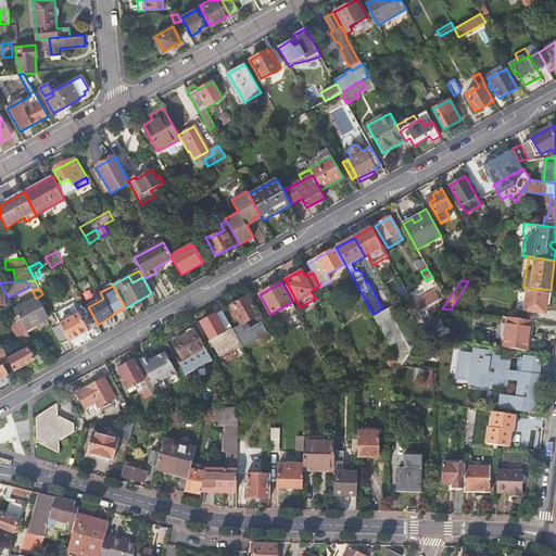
[(434,290),(413,302),(418,311),(439,299),(434,290)]
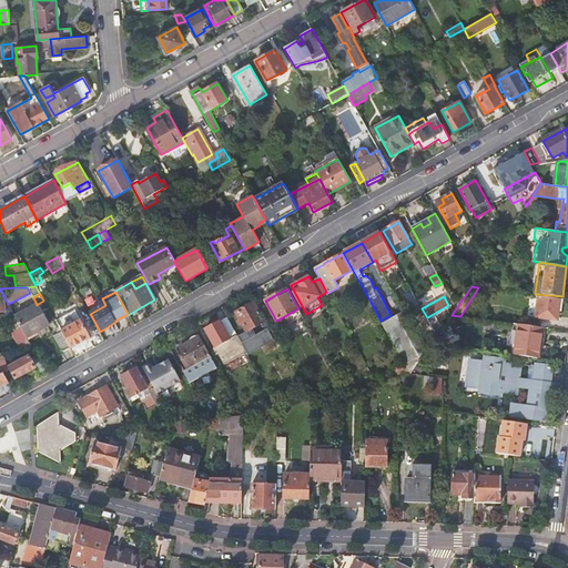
[(560,298),(539,296),(536,316),(557,320),(560,298)]
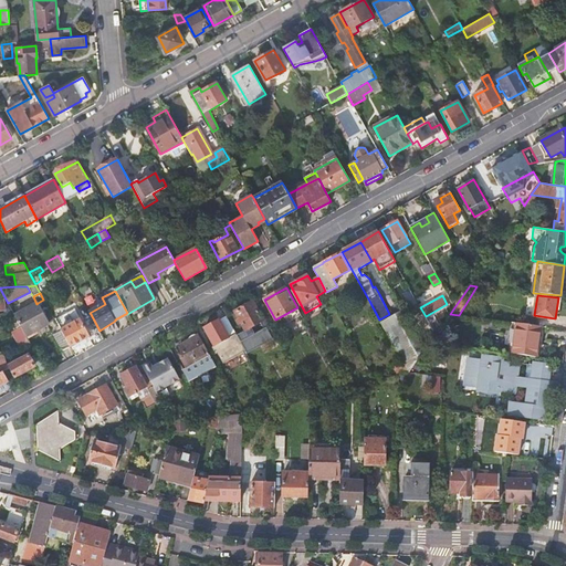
[(38,303),(50,324),(55,321),(54,320),(43,300),(38,303)]
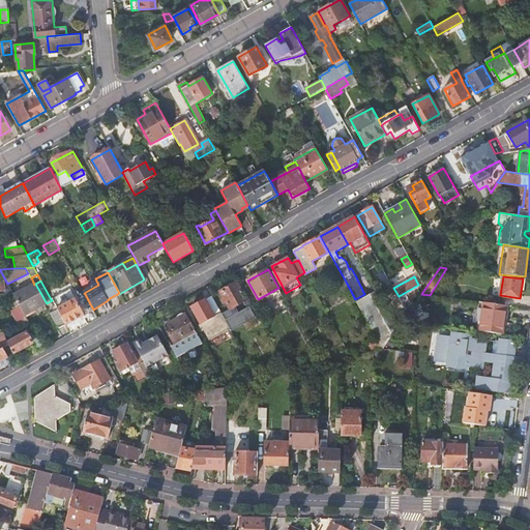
[(222,314),(229,327),(232,331),(256,318),(251,310),(254,308),(248,298),(246,299),(236,283),(219,292),(230,310),(222,314)]
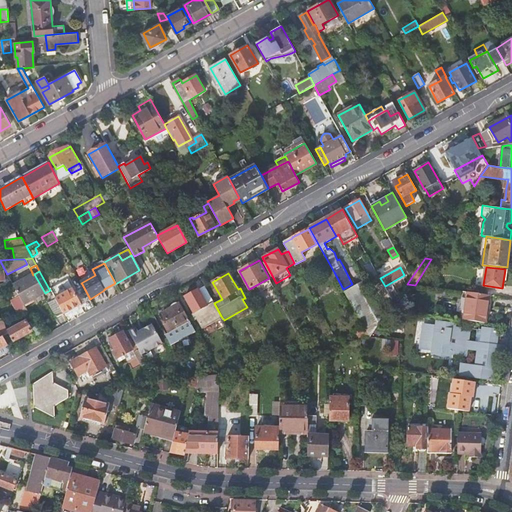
[(16,289),(24,304),(45,293),(34,274),(33,275),(13,285),(16,289)]
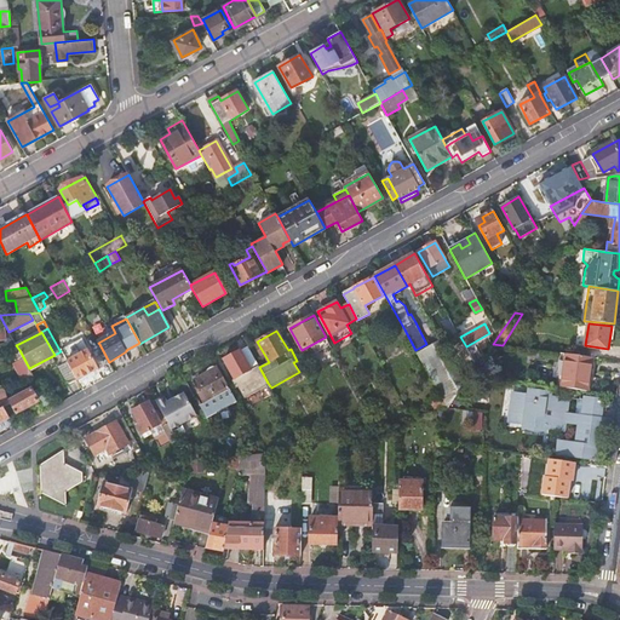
[(99,344),(98,343),(95,337),(89,340),(92,348),(99,344)]
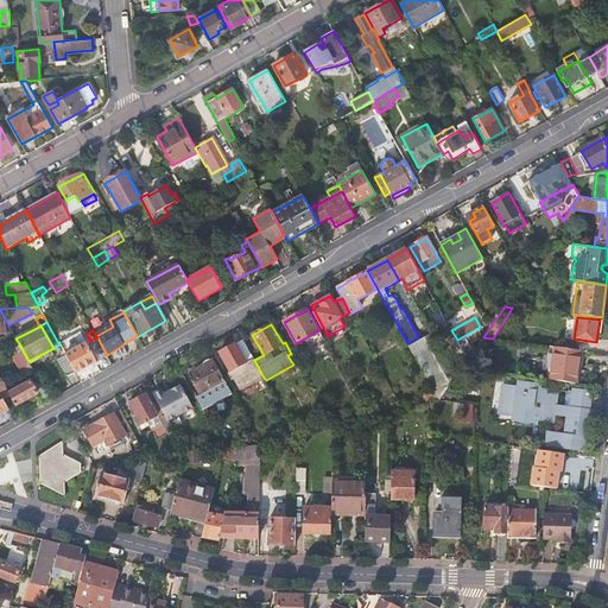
[(450,366),(431,331),(407,343),(428,378),(450,366)]
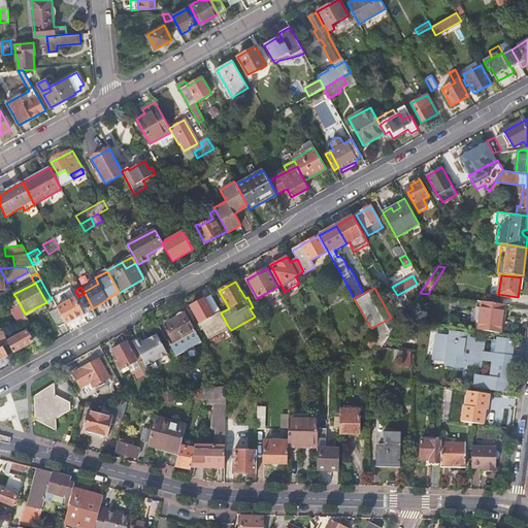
[(55,304),(57,309),(65,324),(84,314),(74,298),(67,302),(62,292),(51,298),(52,299),(55,304)]
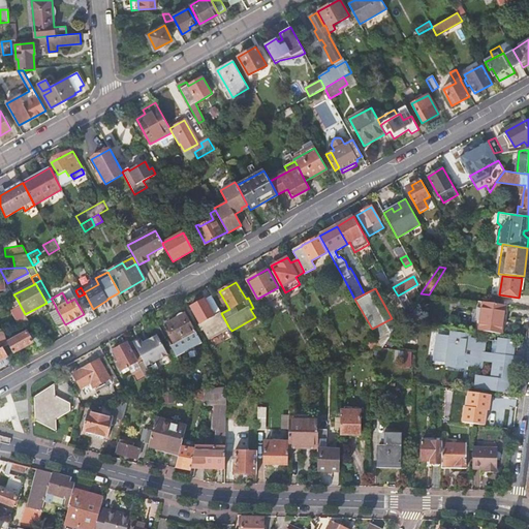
[(221,313),(212,296),(190,307),(201,327),(199,328),(201,331),(204,330),(208,338),(228,327),(221,313)]
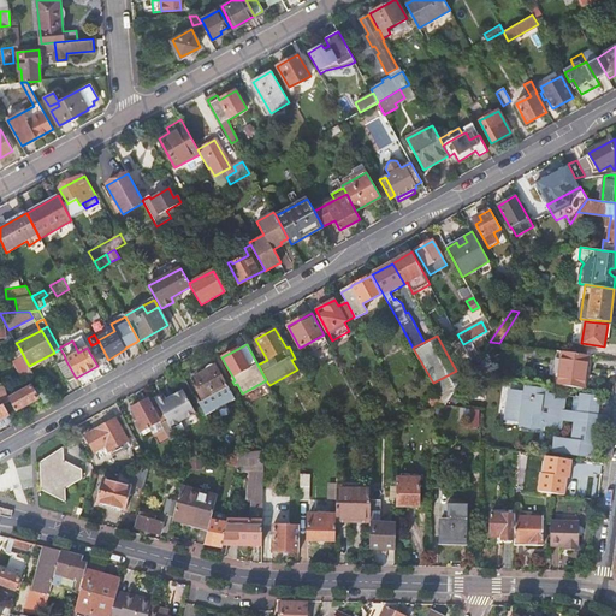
[(19,348),(13,349),(13,353),(17,360),(15,361),(24,379),(35,377),(29,366),(19,348)]
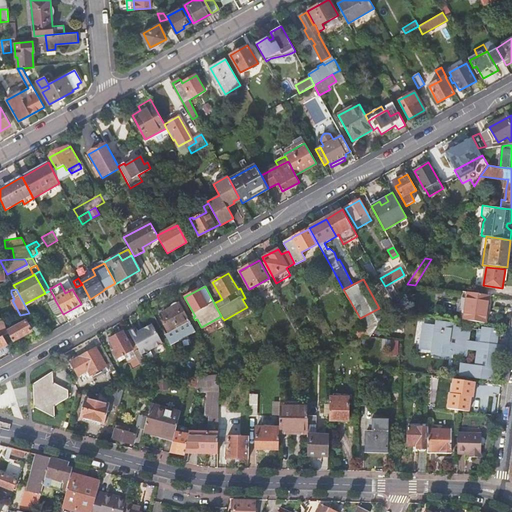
[(394,289),(388,292),(392,298),(397,296),(394,289)]
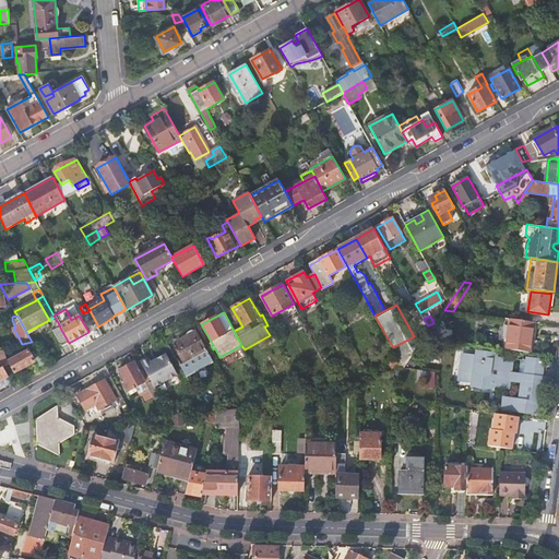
[(534,322),(511,319),(507,349),(530,353),(534,322)]
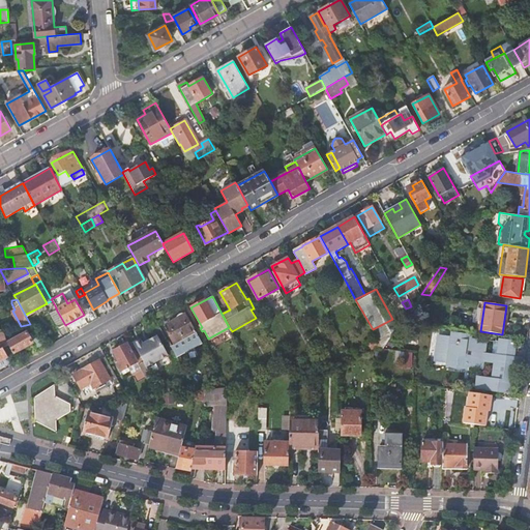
[(57,311),(54,313),(51,315),(58,329),(65,325),(57,311)]
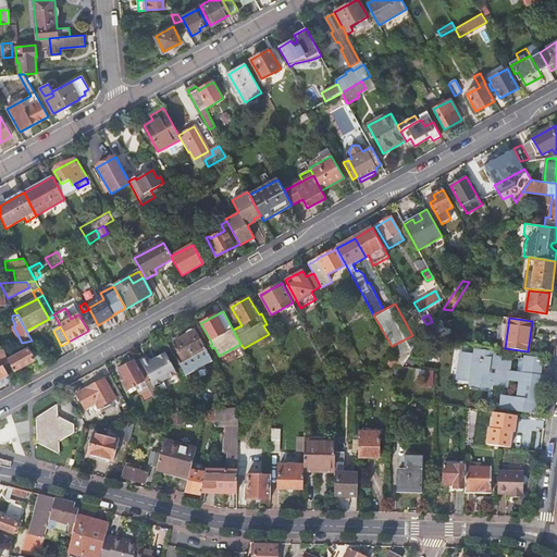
[(207,349),(195,330),(176,339),(182,351),(178,353),(183,361),(184,362),(184,361),(187,369),(192,367),(195,371),(213,360),(207,349)]
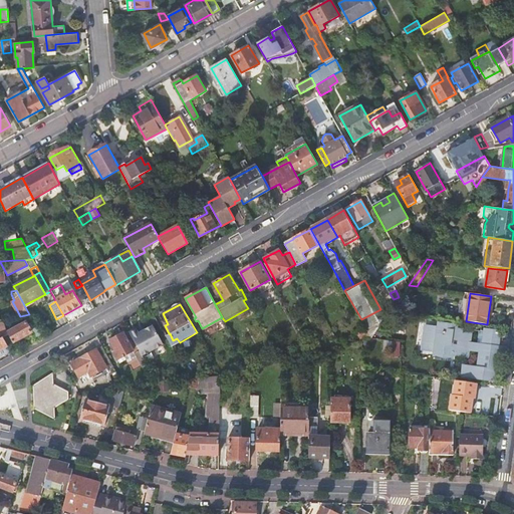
[(371,338),(386,318),(380,309),(361,319),(363,324),(367,331),(371,338)]
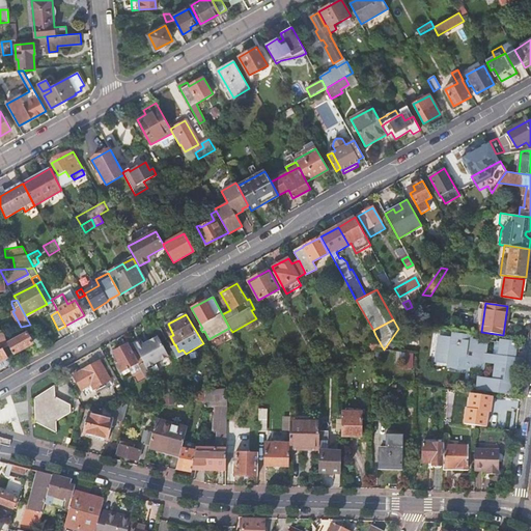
[(9,347),(14,355),(33,343),(27,333),(17,338),(16,336),(12,338),(14,340),(8,343),(9,347)]
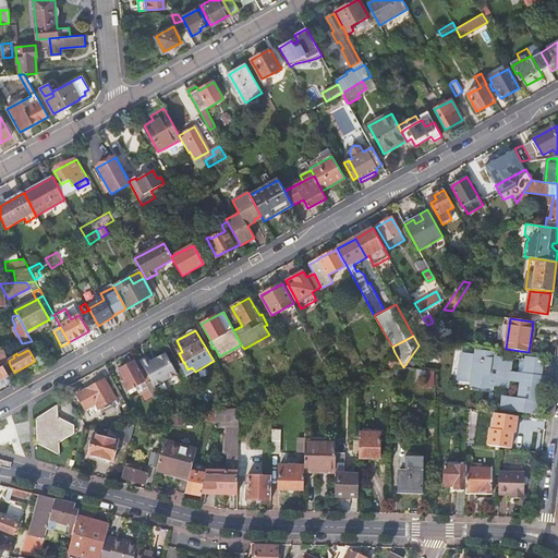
[(399,360),(395,352),(390,354),(395,363),(399,360)]
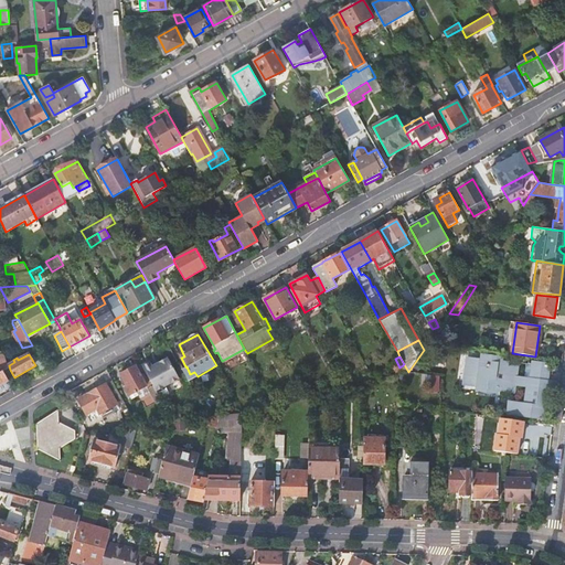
[(153,366),(151,363),(150,361),(142,366),(157,392),(179,379),(168,358),(158,363),(153,366)]
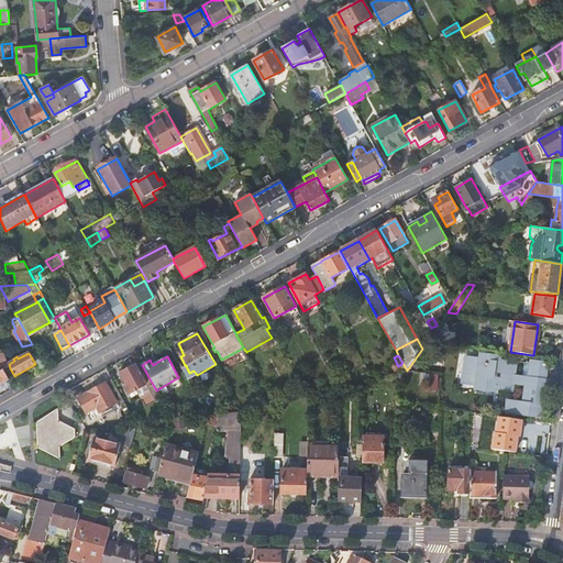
[(481,360),(470,359),(466,378),(477,381),(476,389),(494,393),(495,387),(510,390),(512,381),(512,376),(515,364),(498,362),(499,359),(482,356),(481,360)]
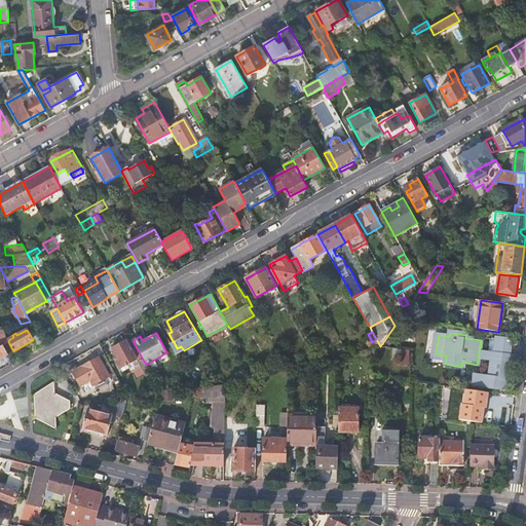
[(116,361),(120,368),(136,360),(140,366),(145,375),(150,372),(146,365),(133,341),(130,342),(129,341),(127,342),(126,341),(125,341),(124,339),(118,342),(119,344),(112,348),(118,360),(116,361)]
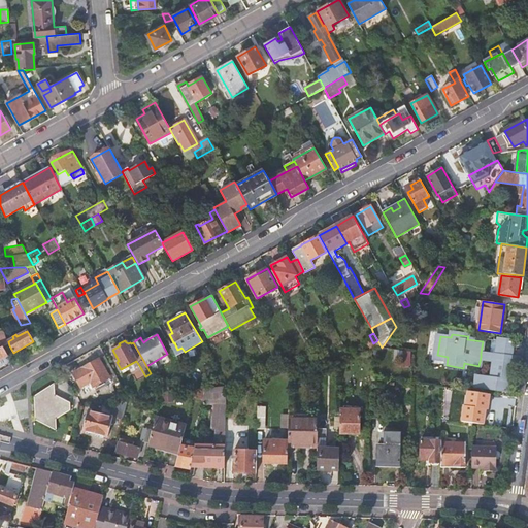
[(372,350),(382,348),(377,340),(373,343),(368,345),(370,351),(372,350)]
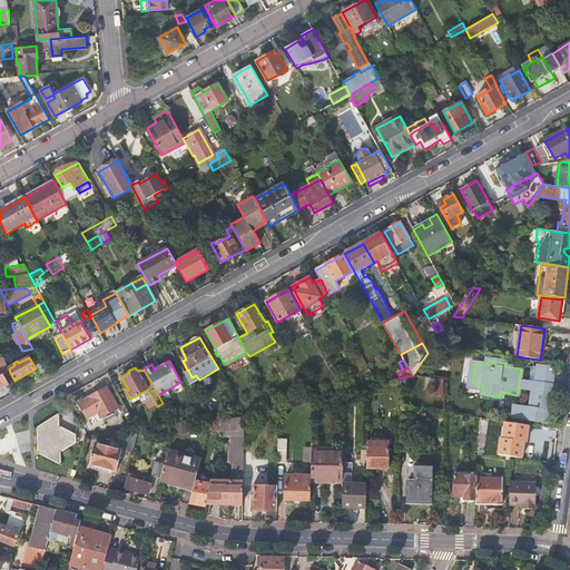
[(550,370),(539,367),(536,384),(536,387),(532,410),(516,408),(514,416),(548,421),(552,391),(553,386),(556,373),(549,372),(550,370)]
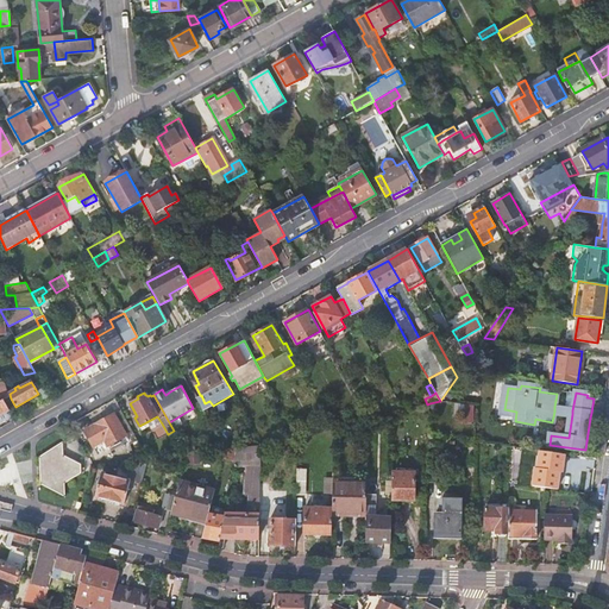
[(200,395),(196,399),(203,410),(213,406),(209,401),(205,403),(201,395),(201,396),(200,395)]
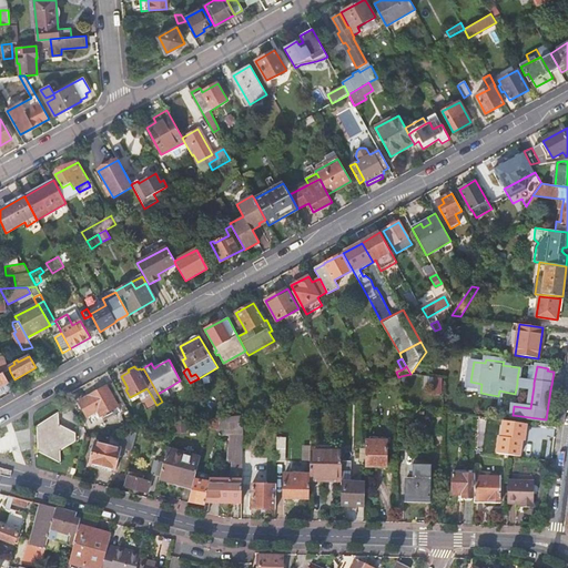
[(3,373),(0,374),(0,395),(12,389),(3,373)]
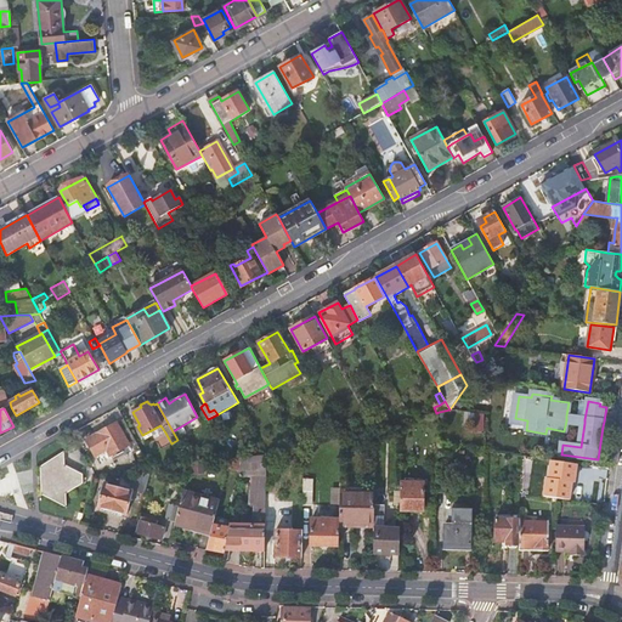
[(469,429),(485,429),(486,412),(470,411),(469,429)]
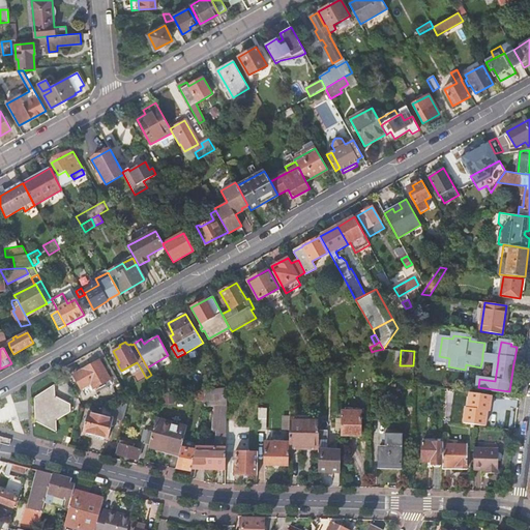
[(116,377),(106,357),(74,376),(81,389),(82,389),(86,395),(94,391),(93,389),(116,377)]
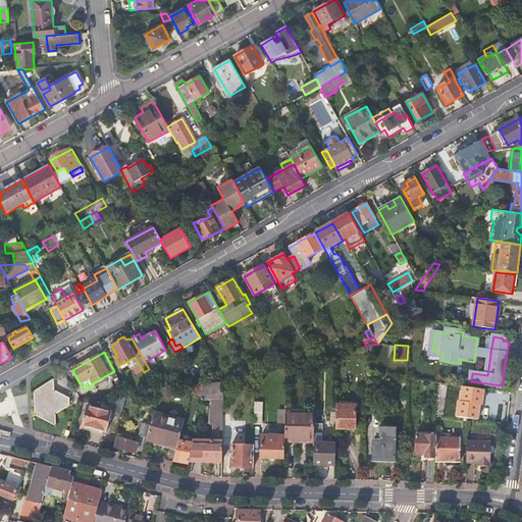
[(135,357),(119,365),(121,369),(127,366),(129,369),(139,363),(135,357)]
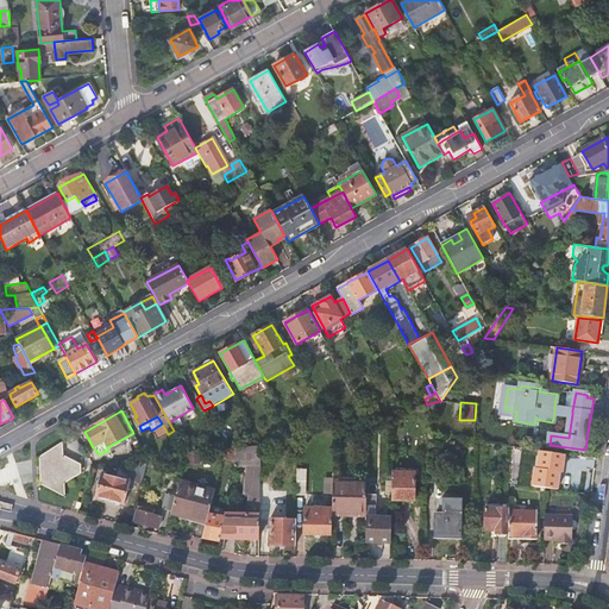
[(63,441),(39,457),(41,483),(66,496),(66,483),(82,472),(81,463),(63,456),(63,441)]
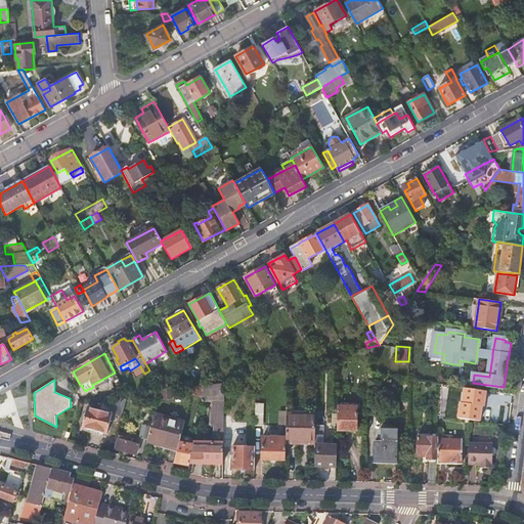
[(224,417),(225,383),(204,385),(202,395),(213,394),(211,425),(214,426),(214,430),(218,430),(218,436),(215,436),(215,439),(220,439),(220,438),(223,438),(224,417)]
